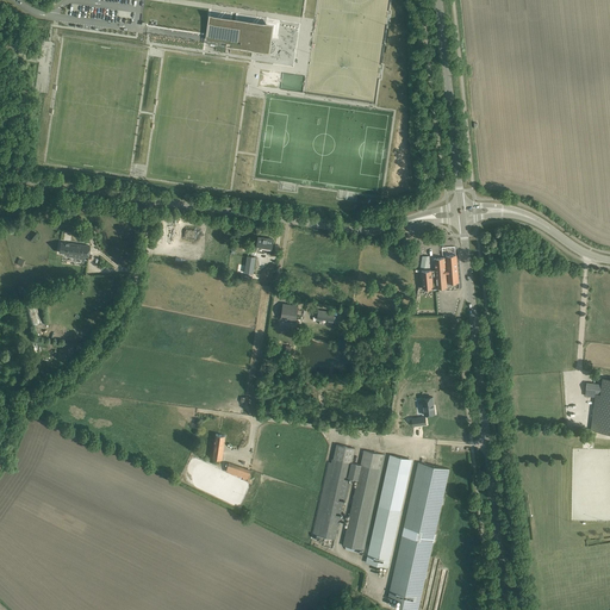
[(231,47),(253,50),(268,53),(269,53),(271,53),(272,53),(272,51),(273,51),(274,50),(275,49),(275,48),(275,47),(275,45),(275,44),(274,43),(274,42),(273,42),(272,41),(271,41),(271,38),(272,31),(210,22),(206,39),(231,43),(231,47)]
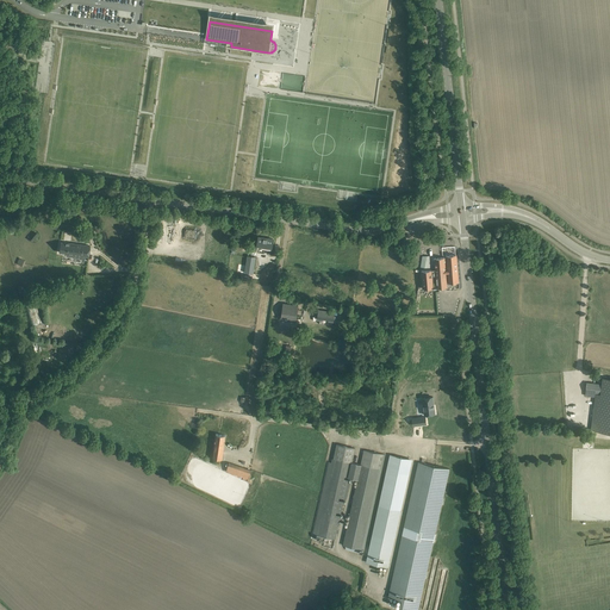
[(190,136),(187,155),(198,156),(199,137),(190,136)]
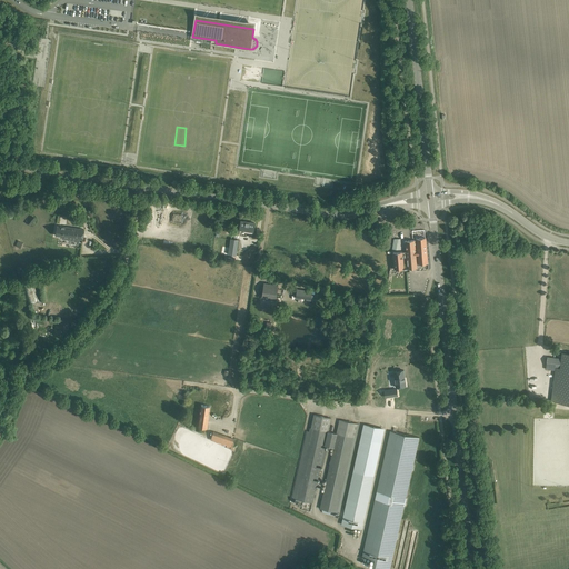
[(241,221),(240,227),(240,229),(253,231),(255,222),(249,222),(241,221)]
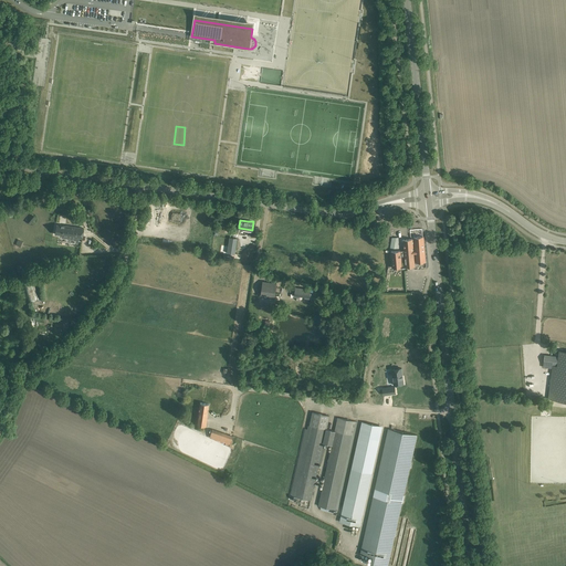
[(56,224),(54,234),(62,236),(61,238),(69,239),(69,237),(82,239),(83,228),(65,226),(56,224)]
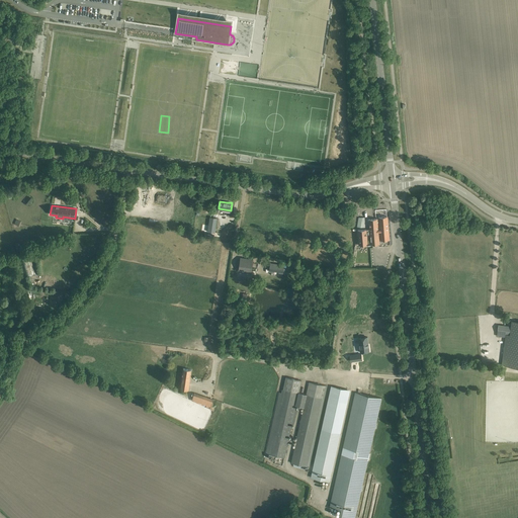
[(369,220),(369,230),(366,231),(366,229),(357,230),(359,245),(379,244),(379,240),(380,240),(390,240),(387,217),(378,217),(379,219),(377,220),(377,219),(369,220)]
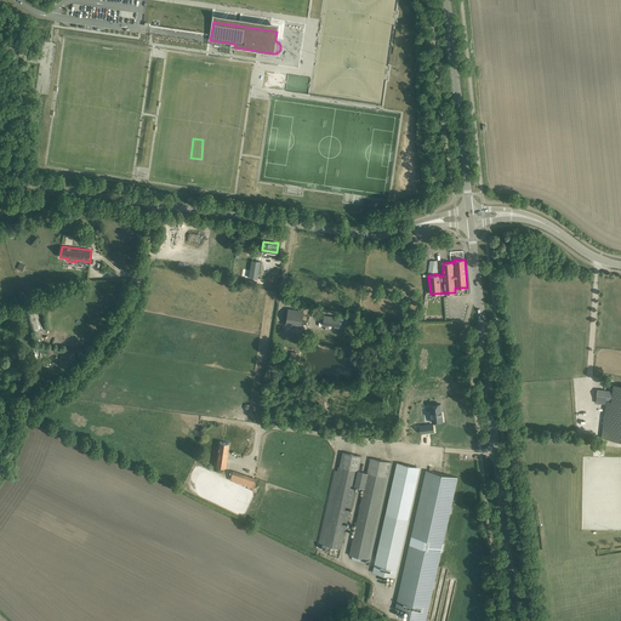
[(252,261),(249,278),(258,279),(261,262),(252,261)]
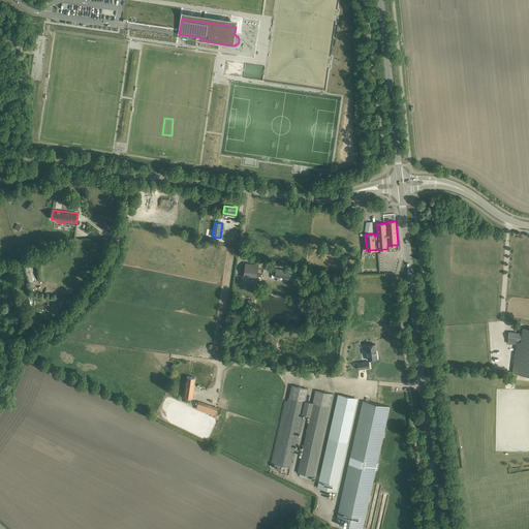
[(32,261),(22,265),(27,282),(37,279),(32,261)]
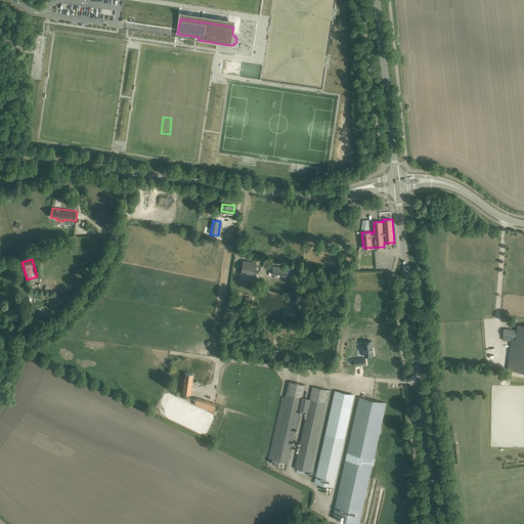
[(256,262),(250,261),(244,260),(242,272),(255,274),(256,262)]
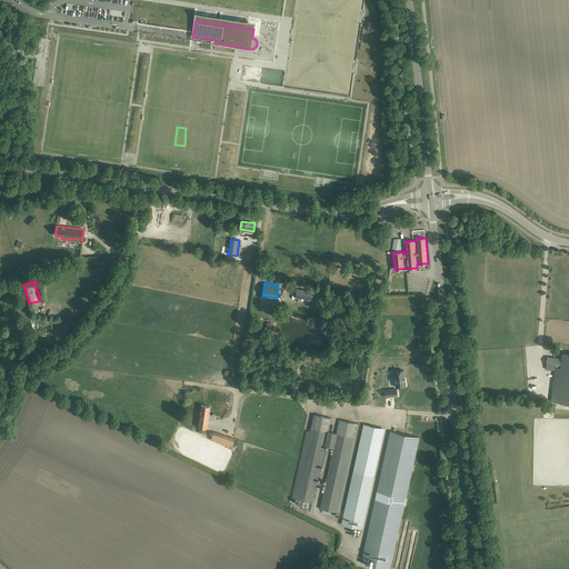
[(297,289),(296,298),(300,298),(300,297),(307,298),(307,299),(311,300),(312,291),(297,289)]
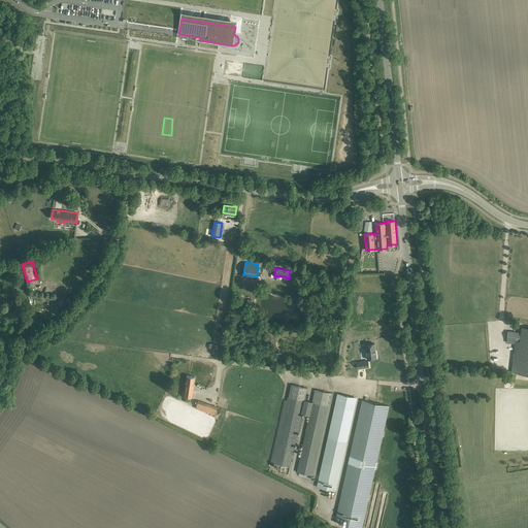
[(527,327),(522,327),(520,340),(516,340),(512,372),(527,373),(527,327)]
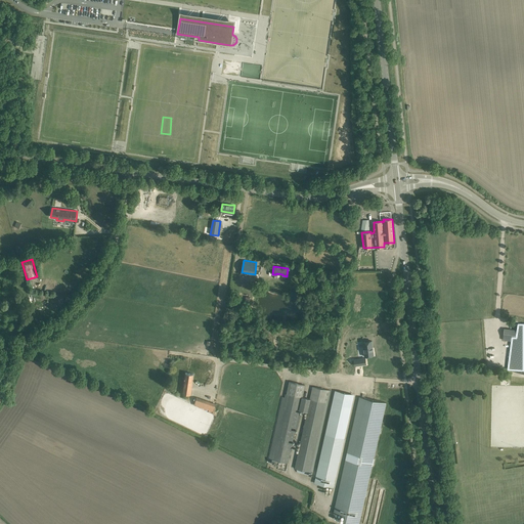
[(516,338),(517,331),(504,329),(503,337),(512,338),(516,338)]
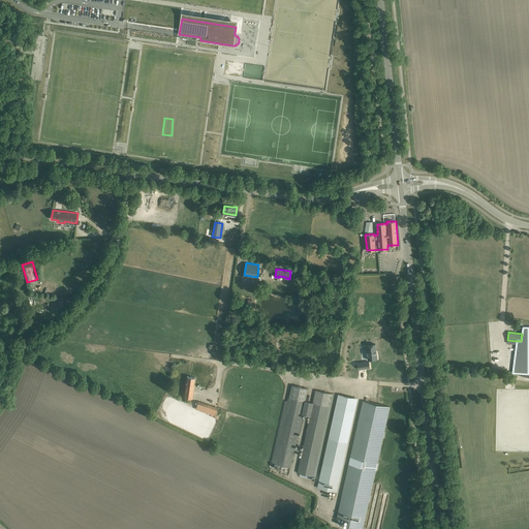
[(367,351),(366,351),(367,356),(368,355),(368,360),(377,359),(376,353),(376,351),(375,344),(366,345),(367,351)]
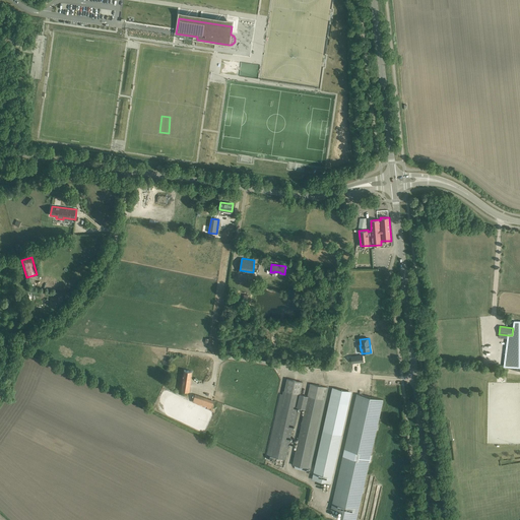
[(184,370),(183,375),(183,378),(181,390),(190,391),(192,371),(184,370)]
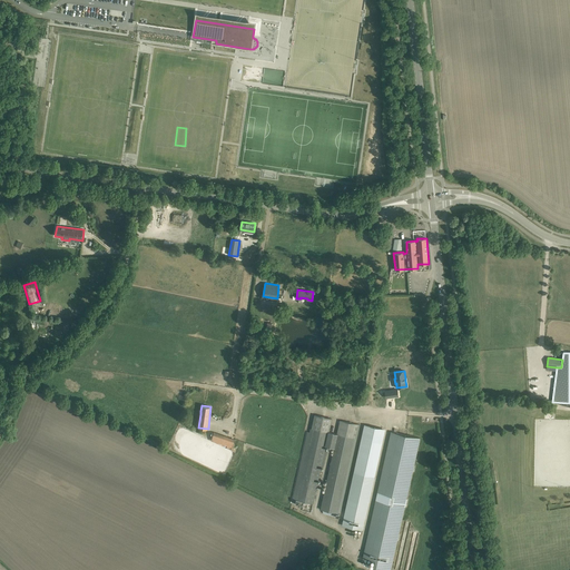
[(307,432),(292,502),(298,503),(300,501),(314,503),(322,467),(323,467),(326,450),(325,450),(326,446),(328,433),(332,419),(315,415),(314,421),(313,424),(312,424),(310,432),(307,432)]
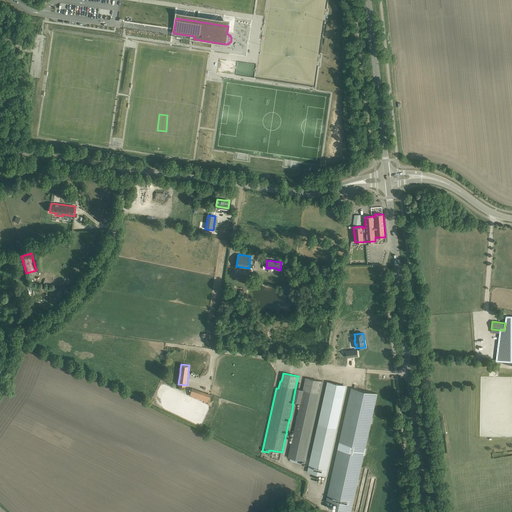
[(292,437),(288,457),(291,458),(290,461),(305,464),(323,382),(320,381),(305,378),(303,391),(300,402),(293,434),(292,437)]
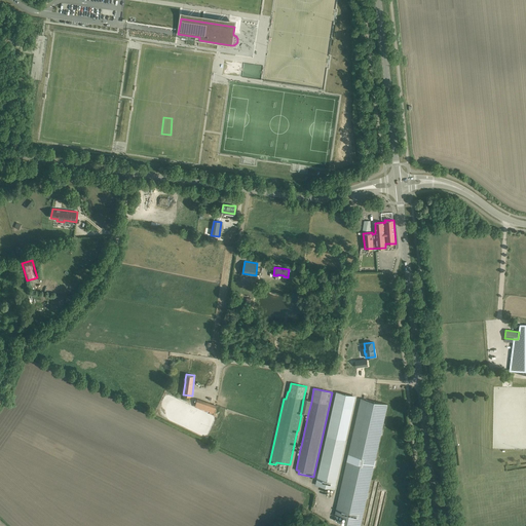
[(336,391),(315,485),(335,489),(355,397),(336,391)]
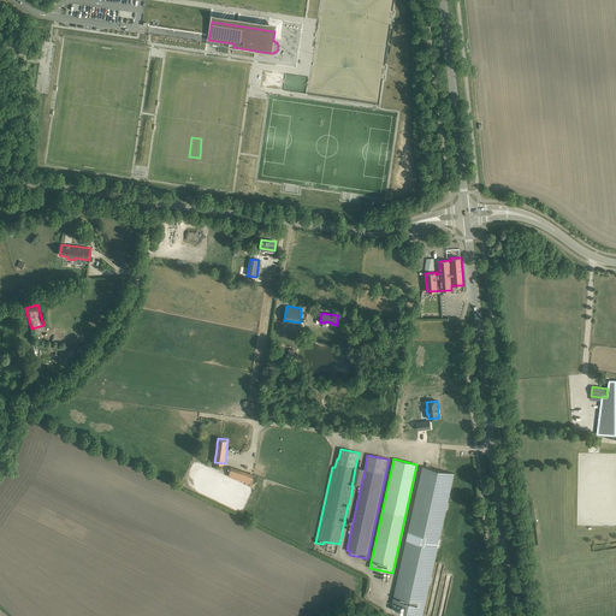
[(231,467),(229,477),(250,484),(254,475),(231,467)]
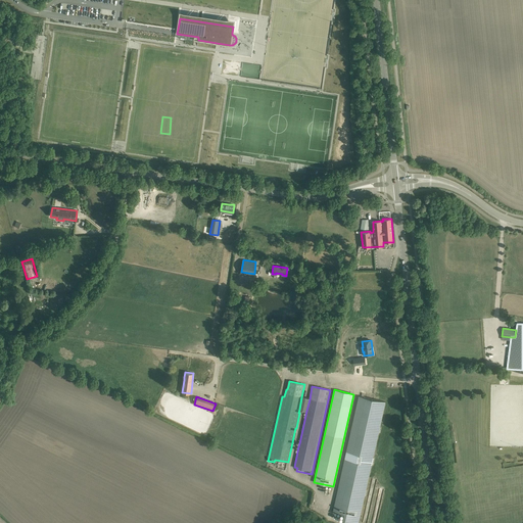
[(359,396),(332,511),(343,513),(342,520),(357,522),(359,522),(385,401),(359,396)]
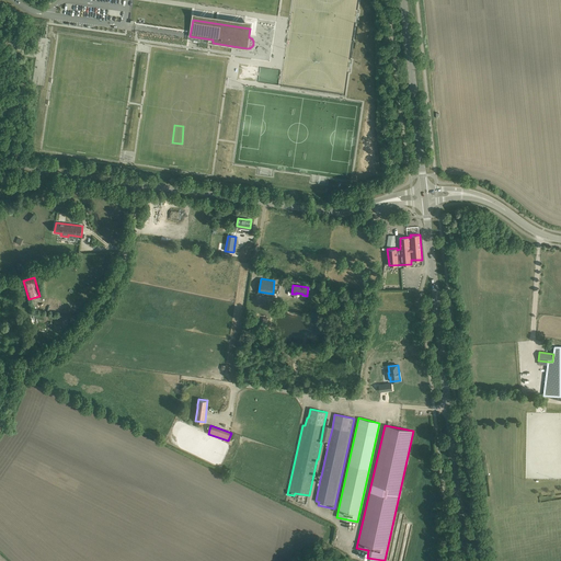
[(323,426),(321,439),(329,441),(332,428),(323,426)]
